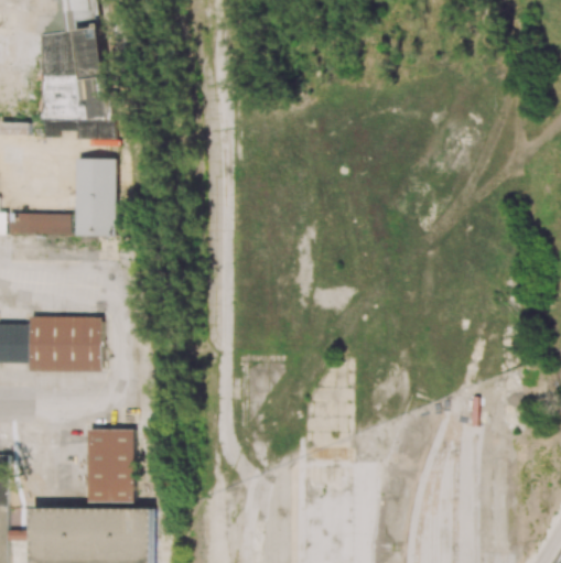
[(105,120),(103,0),(45,0),(47,120),(105,120)]
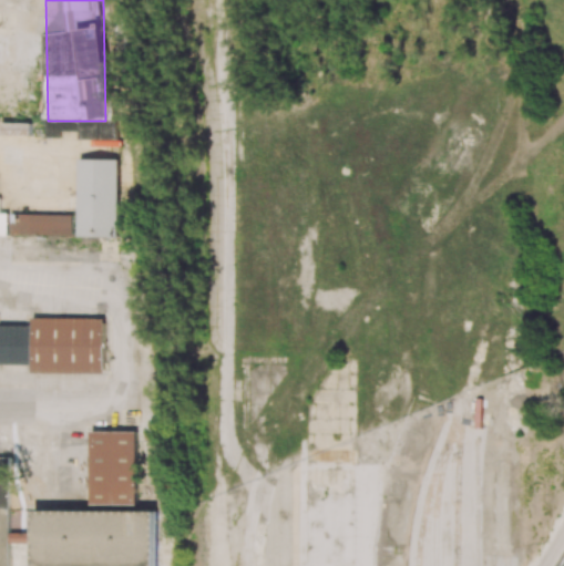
[(115,122),(42,122),(41,139),(58,139),(58,132),(77,132),(75,144),(114,144),(115,122)]
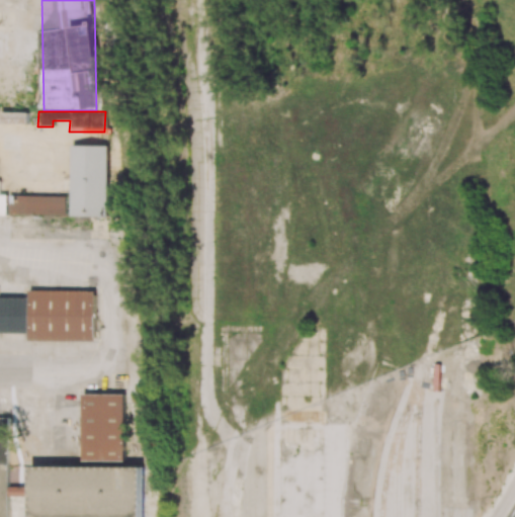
[(106,147),(70,146),(69,217),(105,218),(106,147)]
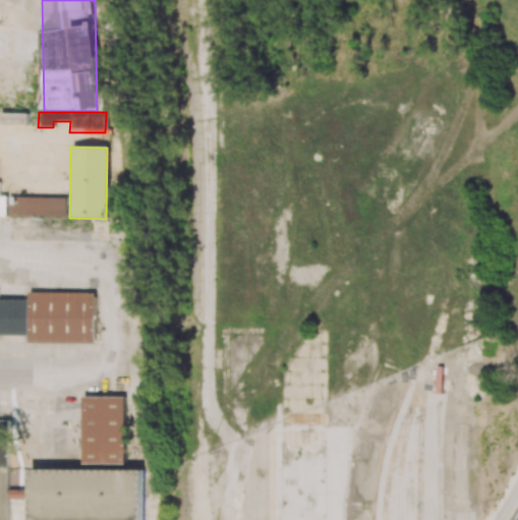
[(64,198),(6,197),(6,216),(63,217),(64,198)]
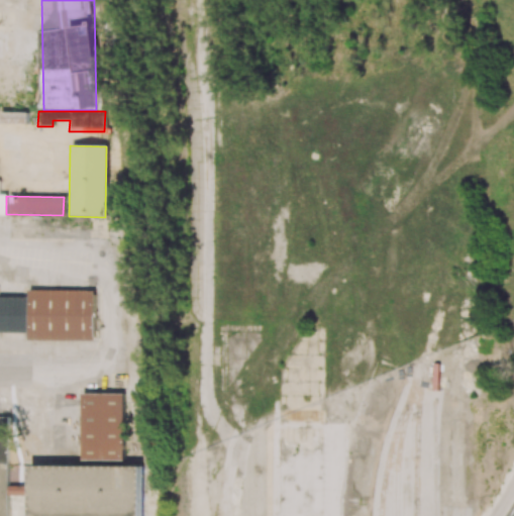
[(0,332),(26,333),(26,340),(93,341),(93,291),(26,291),(26,298),(0,298),(0,332)]
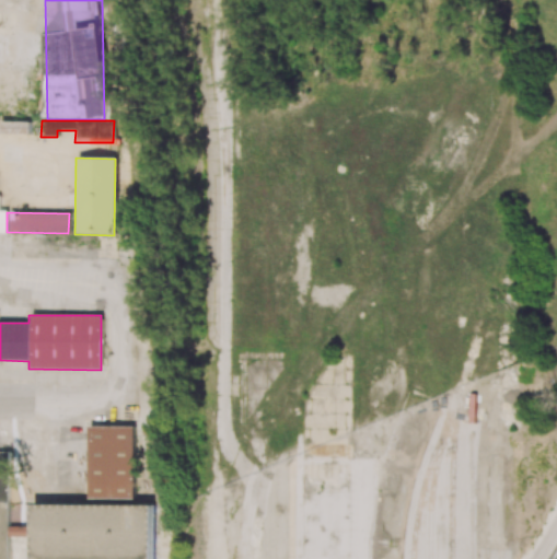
[(86,498),(108,498),(107,504),(131,505),(132,428),(88,427),(86,498)]
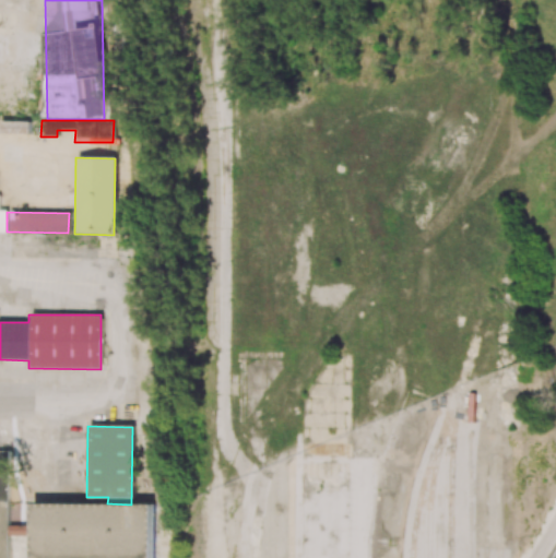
[(150,557),(151,505),(31,503),(30,557),(150,557)]
